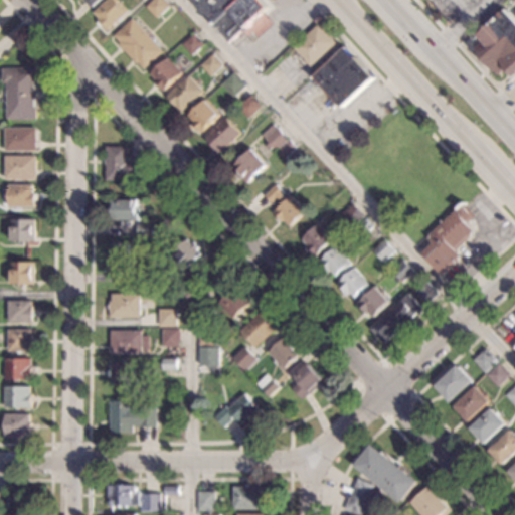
[(100,0),(91,9),(82,0),(100,0)]
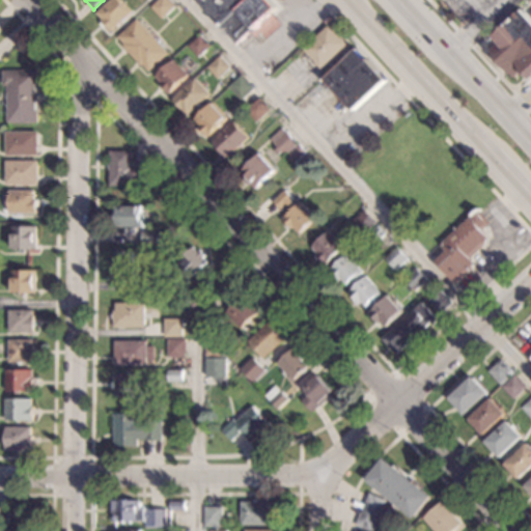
[(118,0),(131,14),(124,19),(127,22),(124,24),(122,22),(110,33),(105,28),(103,29),(99,25),(102,23),(101,21),(102,20),(95,15),(110,0),(118,0)]
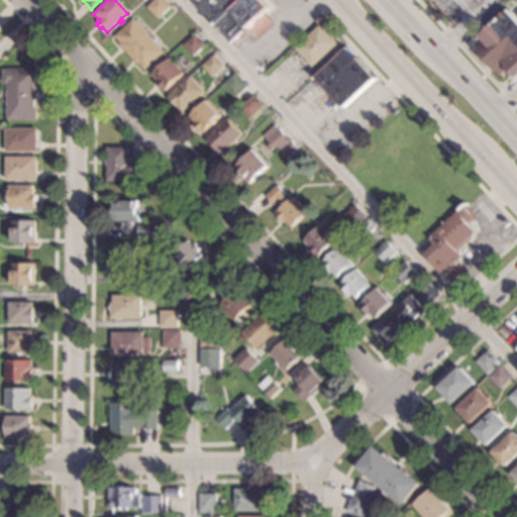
[(164,0),(171,7),(158,20),(146,8),(154,0),(164,0)]
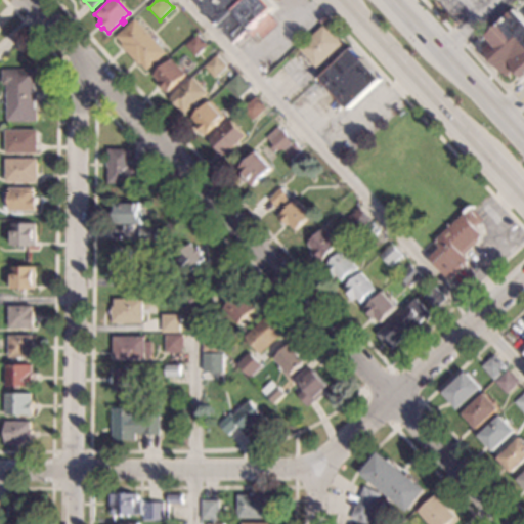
[(271,0),(279,8),(268,18),(267,16),(233,47),(190,0),(271,0)]
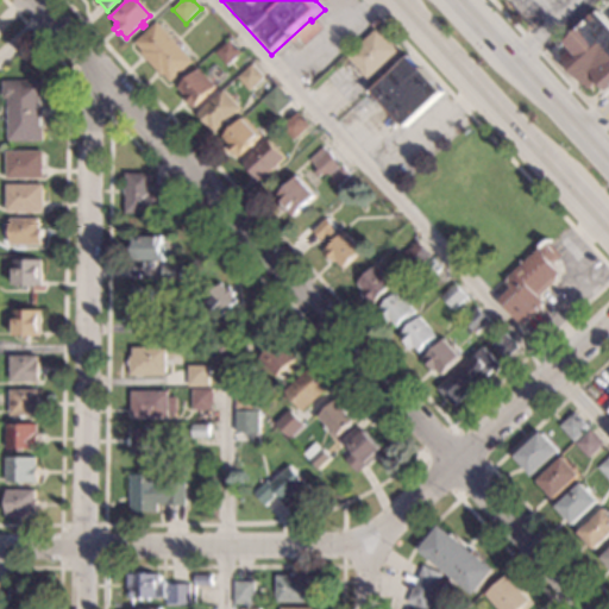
[(608,23),(608,92),(598,80),(589,88),(564,61),(560,63),(550,52),(565,39),(566,41),(598,12),(608,23)]
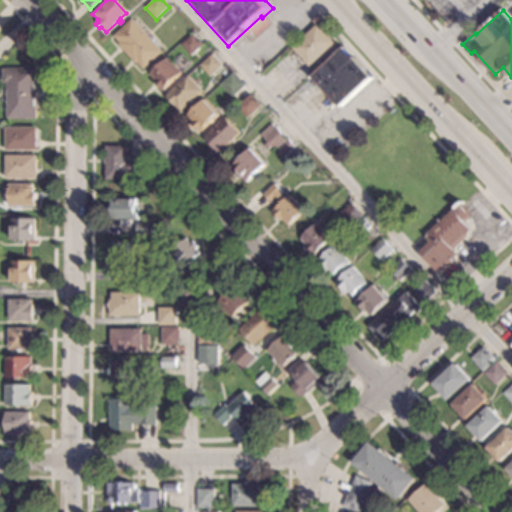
[(144,33),(146,31),(152,37),(149,40),(162,52),(144,69),(137,62),(135,64),(116,45),(119,42),(114,36),(131,19),(144,33)]
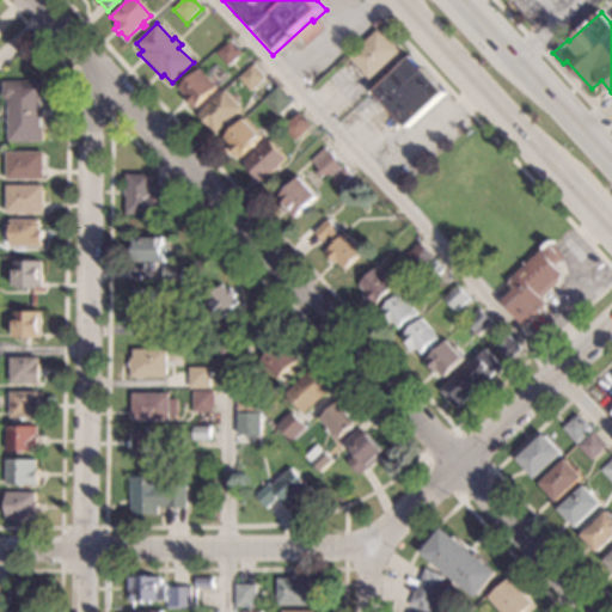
[(401,54),(368,83),(348,60),(379,31),(401,54)]
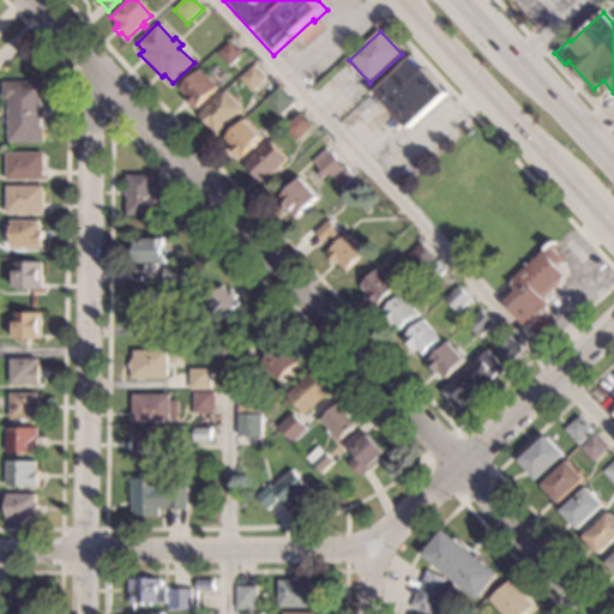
[(244,54),(228,68),(216,55),(232,41),(244,54)]
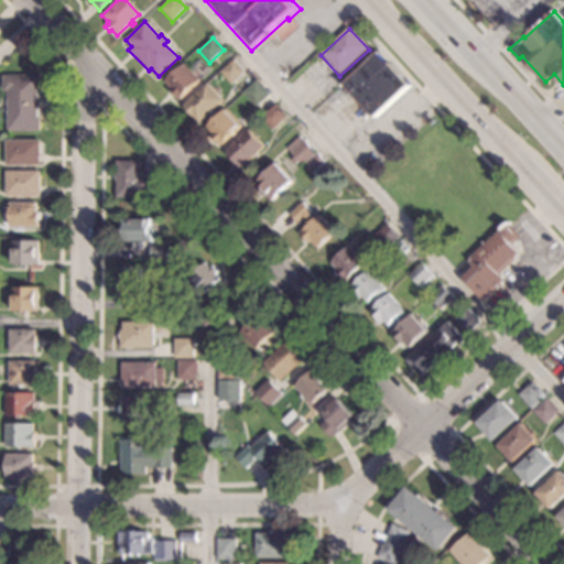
[(410,87),(375,119),(345,86),(380,54),(410,87)]
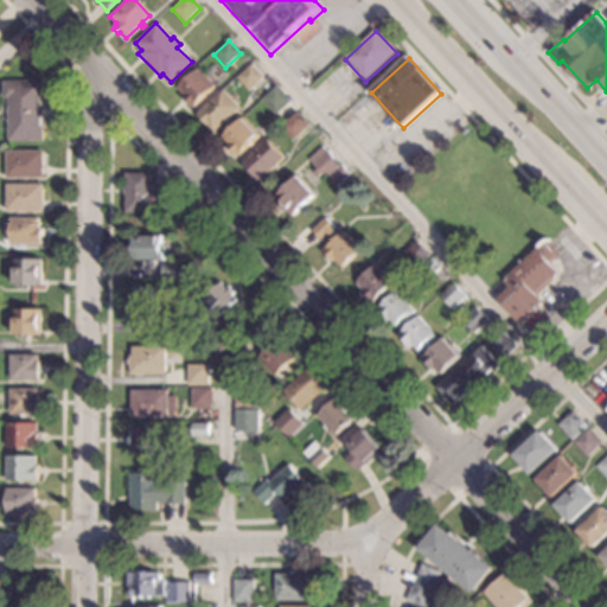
[(264,77),(249,91),(236,78),(251,63),(264,77)]
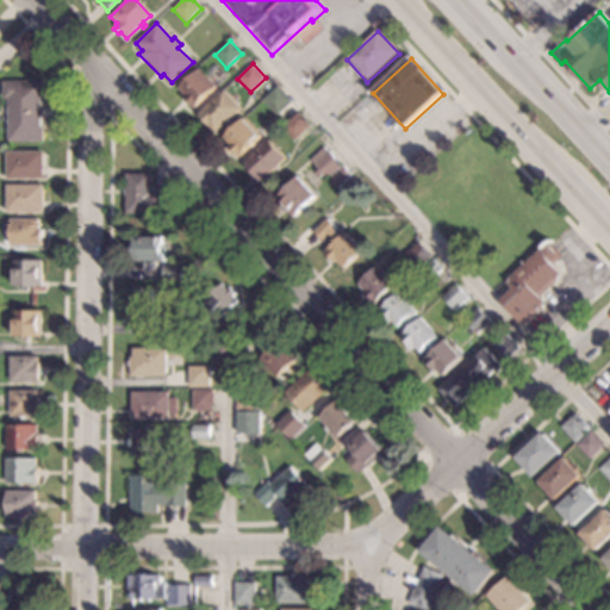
[(215,88),(193,109),(181,97),(182,94),(178,89),(198,70),(215,88)]
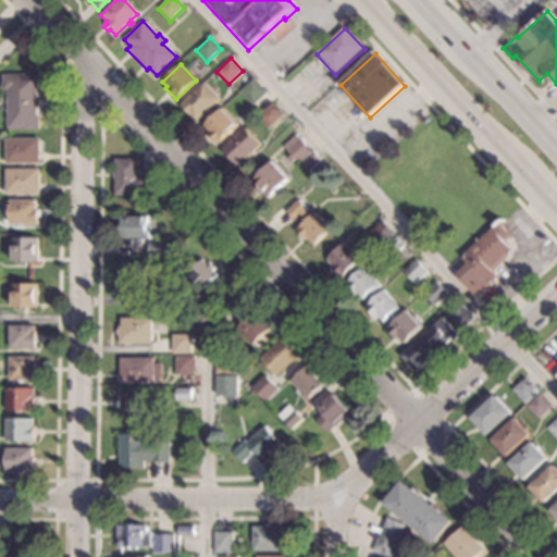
[(39,131),(5,131),(7,93),(2,93),(2,75),(41,75),(39,131)]
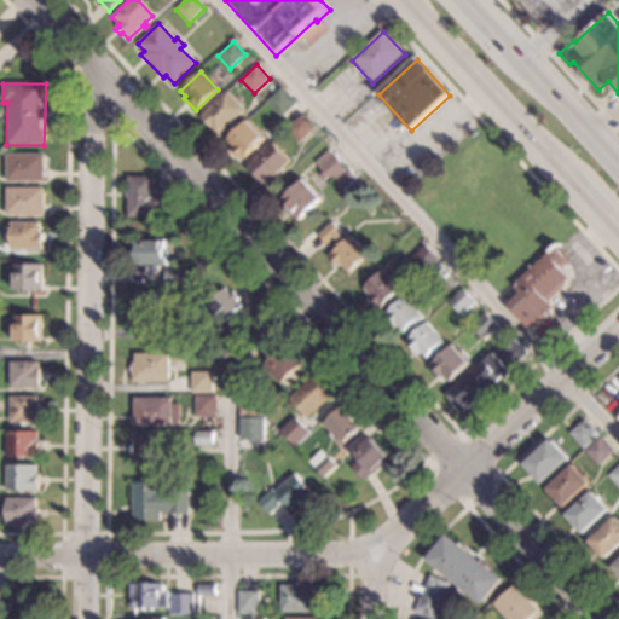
[(244,114),(219,137),(201,116),(226,93),(244,114)]
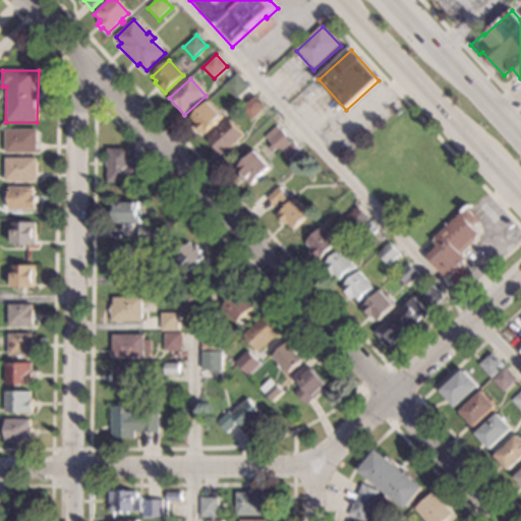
[(265,109),(250,122),(239,109),(253,96),(265,109)]
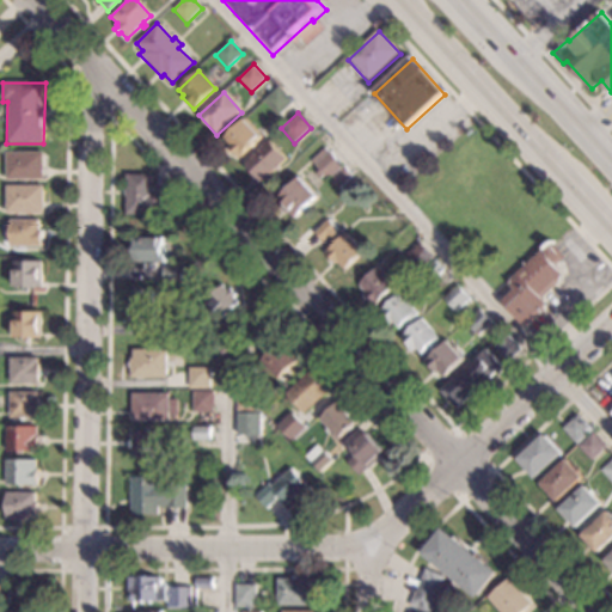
[(262,138),(238,160),(233,155),(230,158),(224,152),(230,147),(222,140),(245,118),(262,138)]
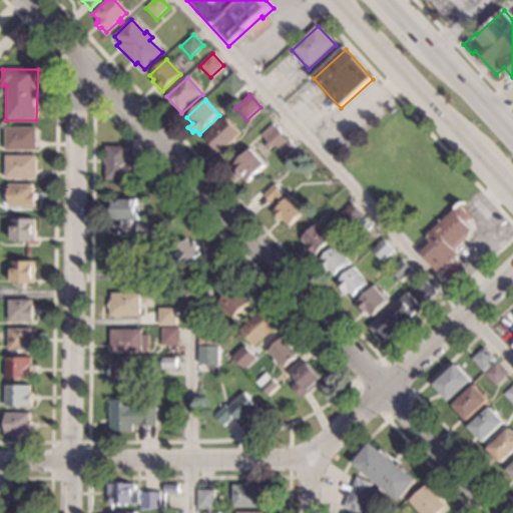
[(239,133),(217,154),(216,152),(213,155),(208,149),(211,146),(203,138),(224,118),(239,133)]
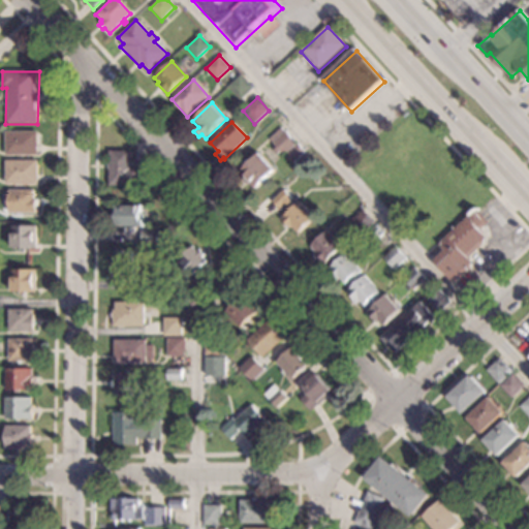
[(283,133),(285,132),(297,145),(282,157),(268,142),(280,130),(283,133)]
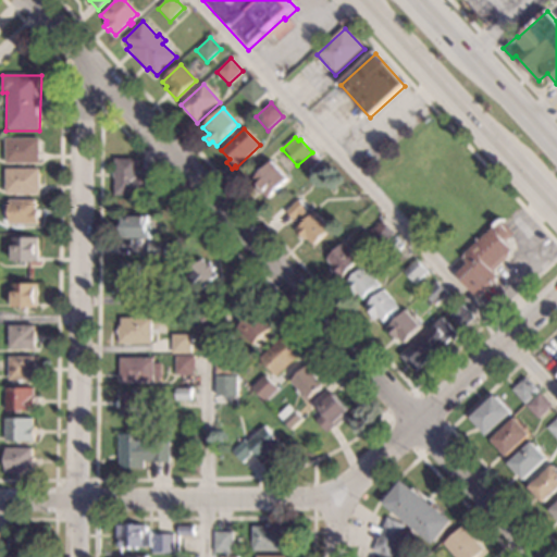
[(39,166),(5,165),(5,139),(40,140),(39,166)]
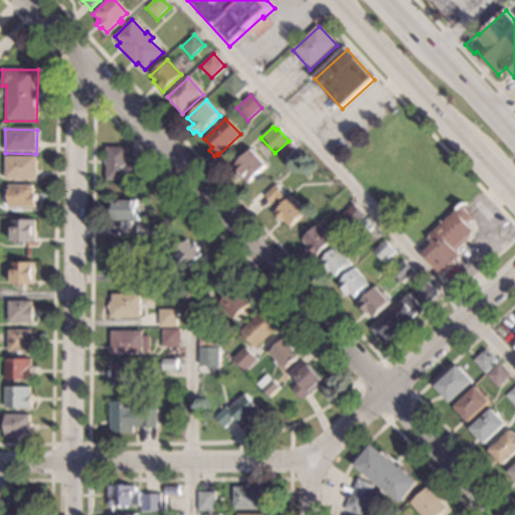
[(297,150),(285,161),(278,153),(290,142),(297,150)]
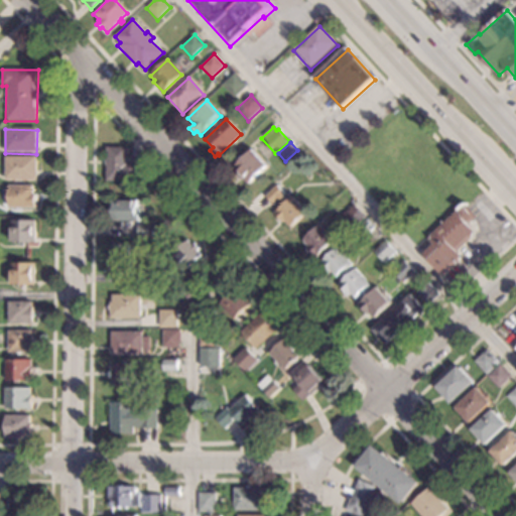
[(127,163),(138,163),(137,182),(106,182),(106,167),(104,167),(104,161),(105,161),(106,147),(127,148),(127,163)]
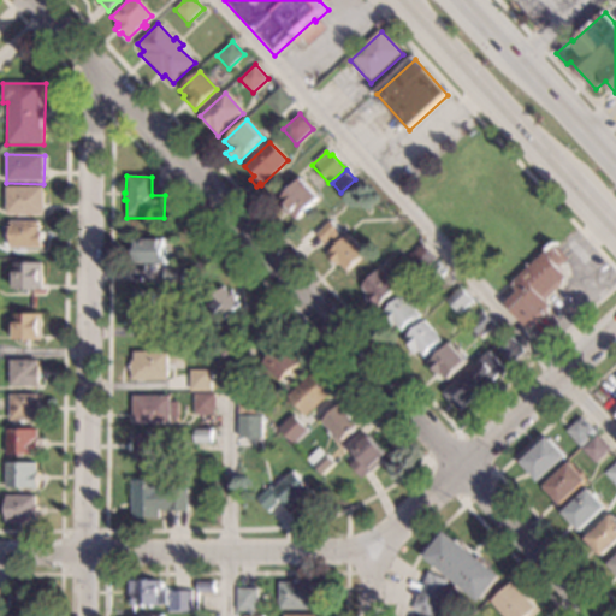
[(320,200),(295,223),(288,214),(285,217),(279,211),(283,208),(277,201),(301,178),(320,200)]
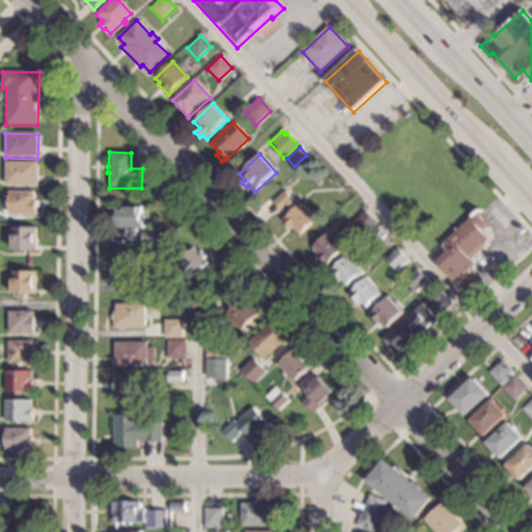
[(37,187),(5,186),(6,163),(38,163),(37,187)]
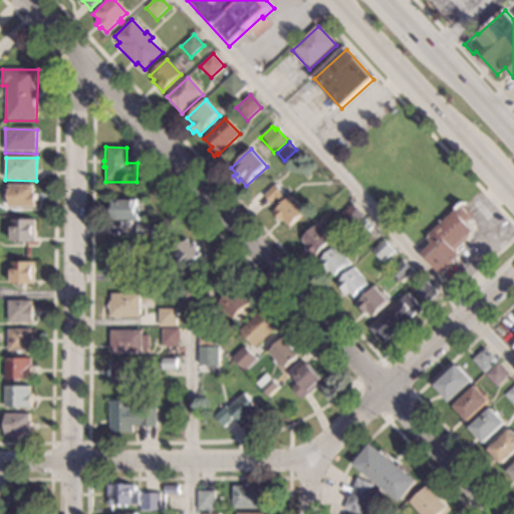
[(283,194),(280,196),(285,202),(290,196),(306,213),(289,229),(283,222),(279,226),(274,221),(277,218),(273,213),(279,207),(274,201),(270,206),(263,198),(276,186),(283,194)]
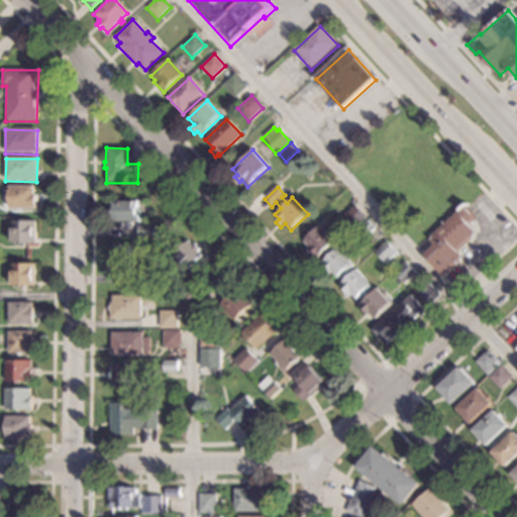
[(33,188),(33,196),(34,196),(34,210),(8,209),(8,188),(33,188)]
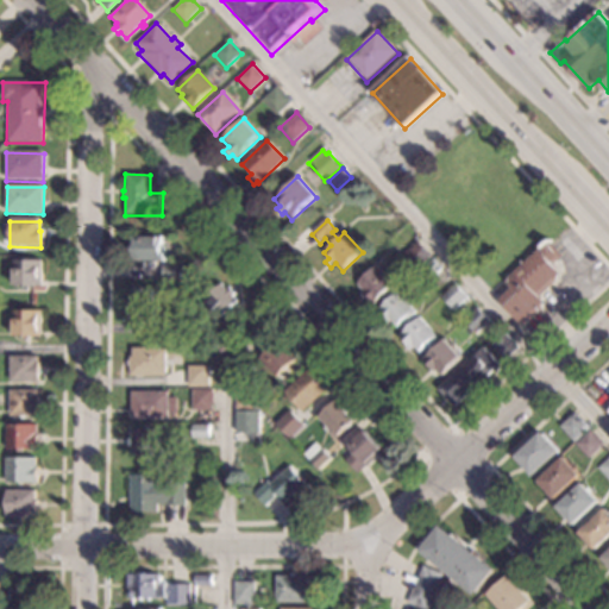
[(159,252),(164,252),(163,262),(127,261),(127,257),(131,257),(132,238),(159,239),(159,252)]
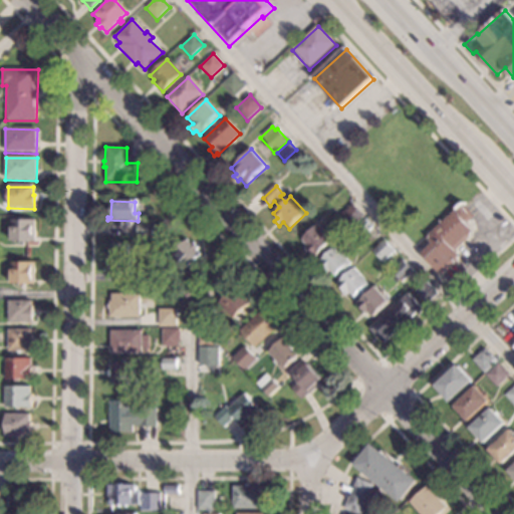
[(474,217),(468,223),(473,230),(469,235),(471,237),(456,251),(459,255),(456,258),(458,260),(440,277),(421,255),(433,244),(427,237),(455,211),(457,212),(464,206),(474,217)]
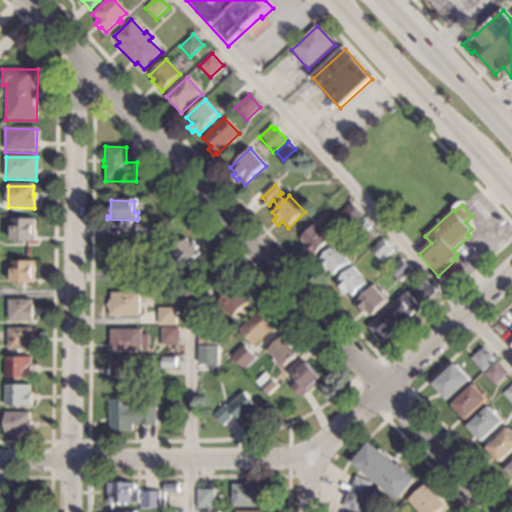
[(371,227),(360,237),(353,228),(364,218),(371,227)]
